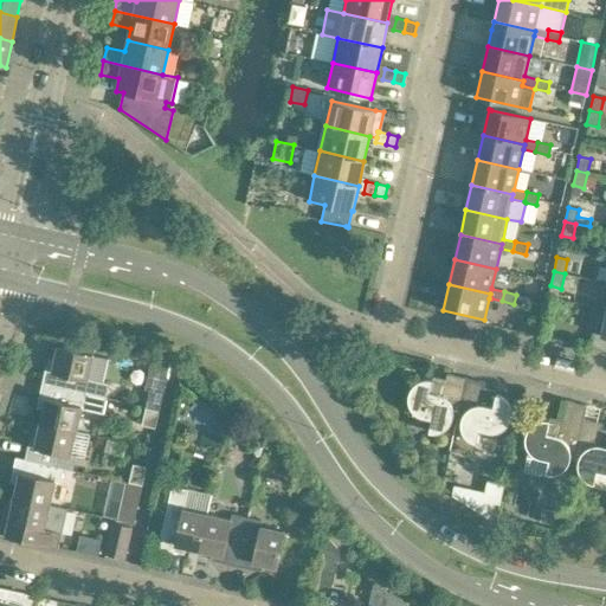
[(593,333),(590,348),(605,350),(605,313),(601,335),(593,333)]
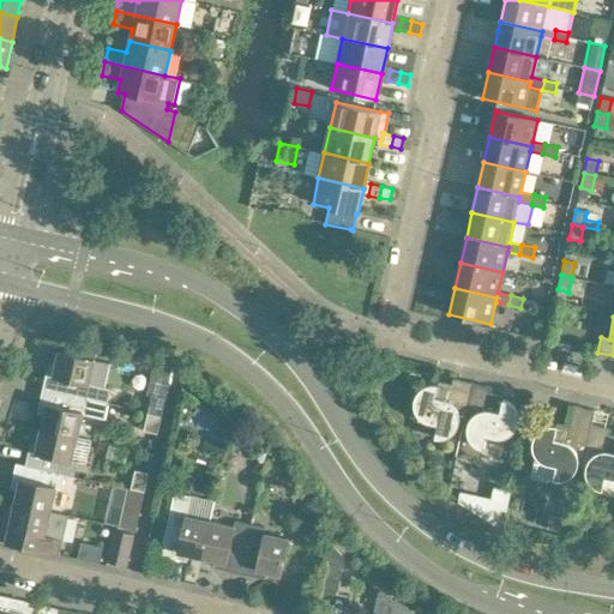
[(112,389),(89,384),(95,359),(80,355),(59,350),(55,365),(48,363),(42,389),(108,403),(112,389)]
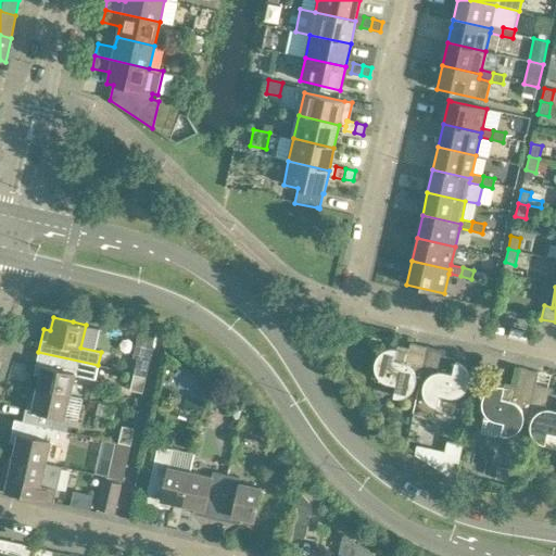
[(146,376),(155,336),(138,332),(133,355),(137,356),(134,374),(146,376)]
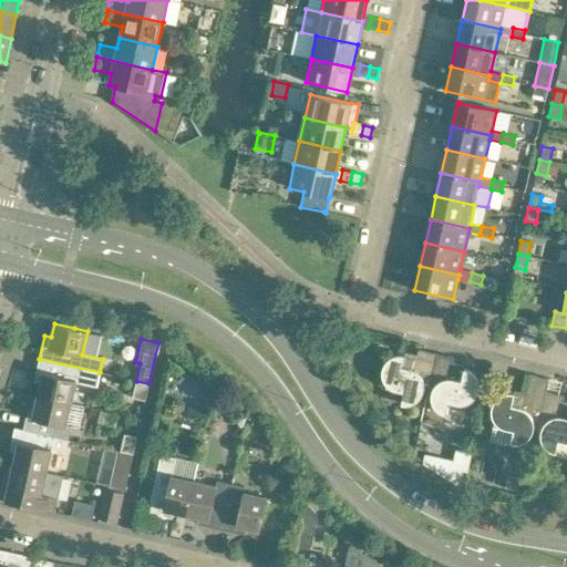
[(405,352),(404,356),(402,356),(400,356),(399,356),(397,356),(394,357),(392,357),(391,358),(389,359),(388,360),(387,362),(385,363),(384,366),(383,368),(382,370),(382,371),(382,373),(382,375),(382,377),(383,378),(383,379),(384,381),(384,382),(385,384),(388,385),(390,388),(391,389),(394,390),(397,391),(404,392),(401,404),(403,404),(406,404),(410,404),(413,403),(415,402),(418,400),(419,399),(421,397),(421,395),(422,395),(423,392),(423,391),(428,392),(436,353),(419,350),(418,354),(405,352)]
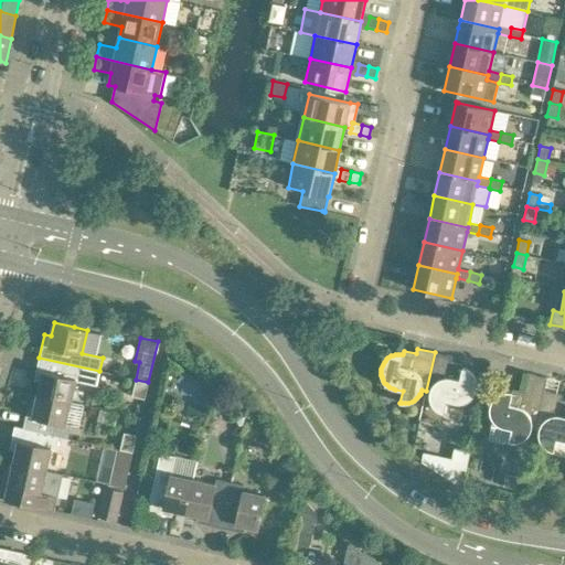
[(426,391),(430,392),(430,393),(430,395),(430,396),(430,398),(430,400),(430,401),(432,402),(432,403),(433,405),(434,406),(435,407),(436,408),(438,409),(440,412),(443,412),(444,413),(447,401),(457,403),(458,403),(459,403),(461,403),(464,402),(467,401),(468,401),(469,400),(471,397),(472,396),(475,394),(475,392),(476,391),(477,388),(477,387),(477,386),(477,384),(476,382),(476,379),(475,377),(475,376),(473,374),(471,373),(469,371),(467,370),(465,369),(462,368),(464,364),(458,363),(451,362),(452,356),(435,352),(426,391)]
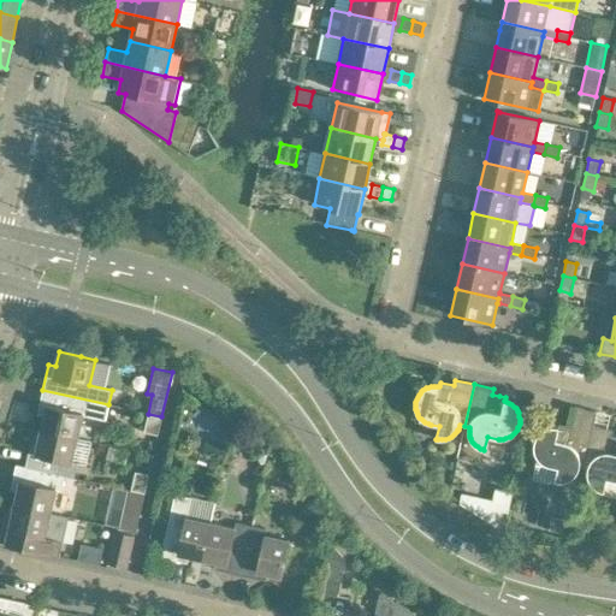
[(45,416),(41,430),(77,438),(82,415),(105,421),(108,404),(42,390),(37,415),(45,416)]
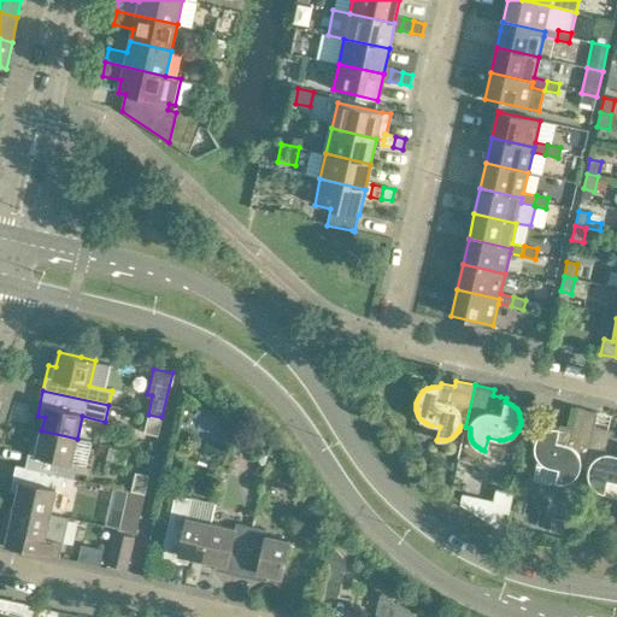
[(540,459),(535,480),(556,485),(556,481),(559,482),(563,482),(566,481),(570,480),(573,479),(575,476),(577,474),(579,470),(580,466),(585,468),(594,427),(598,412),(577,409),(573,428),(560,425),(559,429),(556,428),(552,428),(548,429),(545,430),(542,433),(540,435),(538,439),(536,442),(535,446),(535,450),(536,453),(538,457),(540,459)]
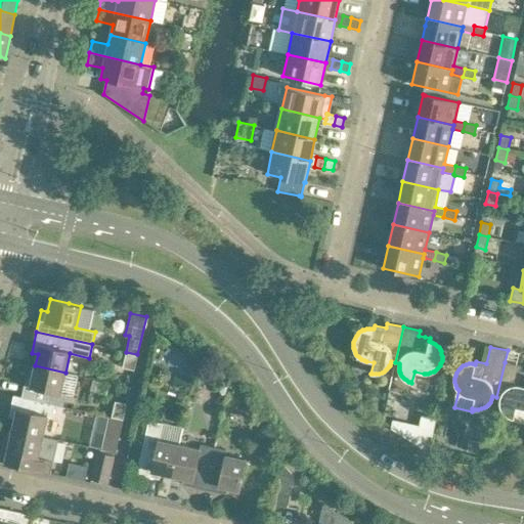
[(134,370),(137,354),(126,352),(122,367),(134,370)]
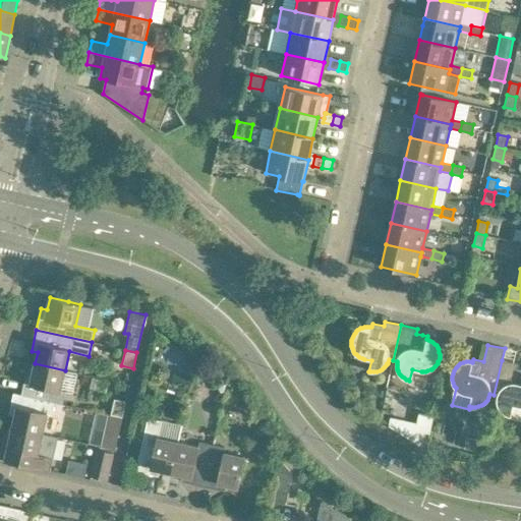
[(502,360),(494,395),(498,396),(498,398),(497,399),(497,401),(498,403),(498,404),(499,406),(499,407),(500,408),(501,410),(502,411),(503,412),(504,413),(506,414),(507,414),(509,415),(510,415),(513,404),(520,406),(520,369),(517,368),(518,364),(502,360)]
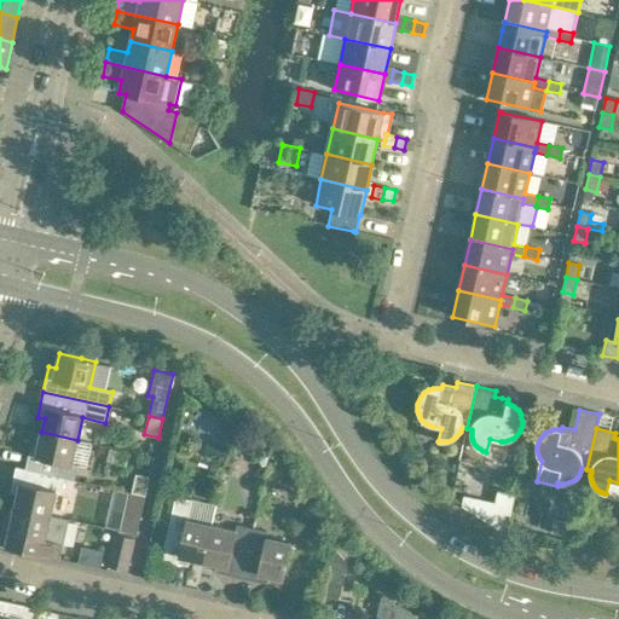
[(71,464),(77,440),(41,432),(39,445),(32,444),(25,469),(65,479),(75,480),(77,466),(71,464)]
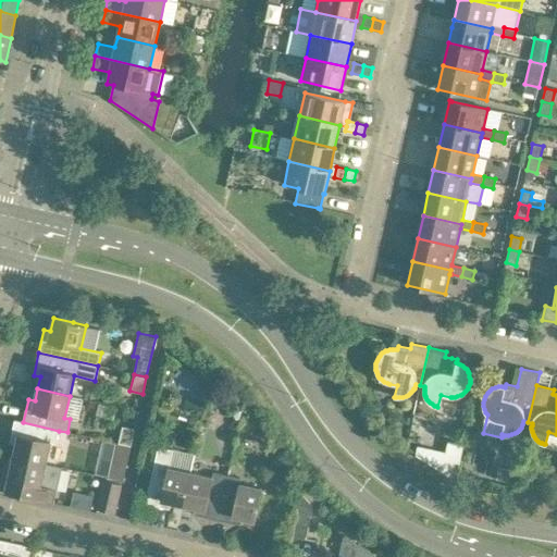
[(405,411),(401,425),(410,428),(413,413),(405,411)]
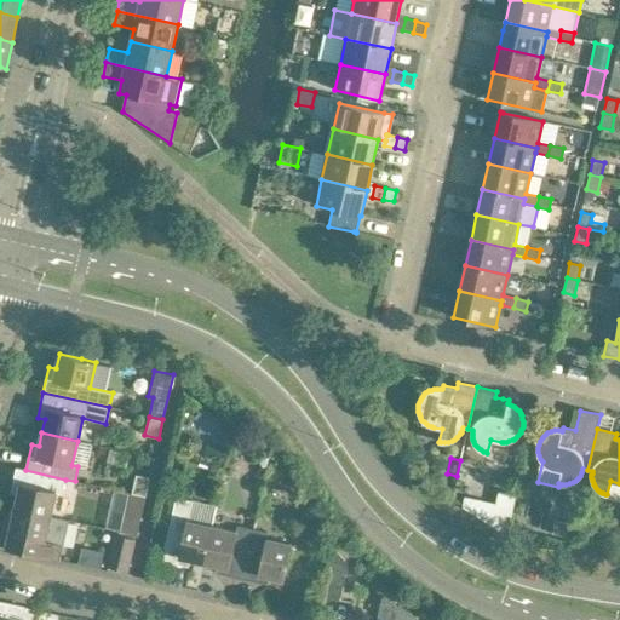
[(18,494),(15,507),(51,516),(56,492),(62,493),(65,480),(26,470),(16,468),(10,493),(18,494)]
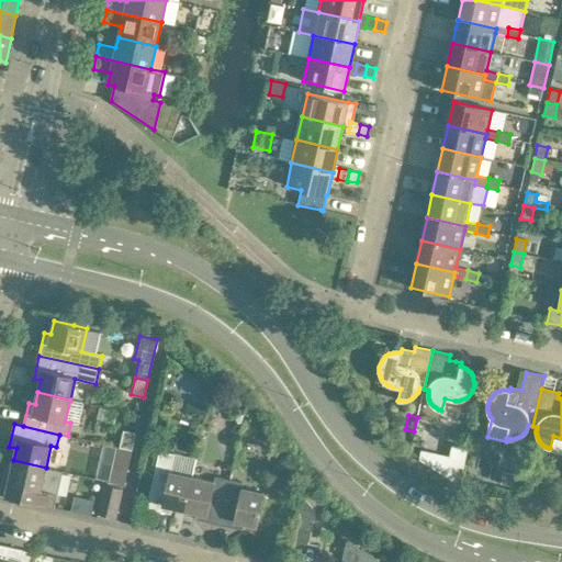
[(463,426),(460,438),(468,439),(471,427),(463,426)]
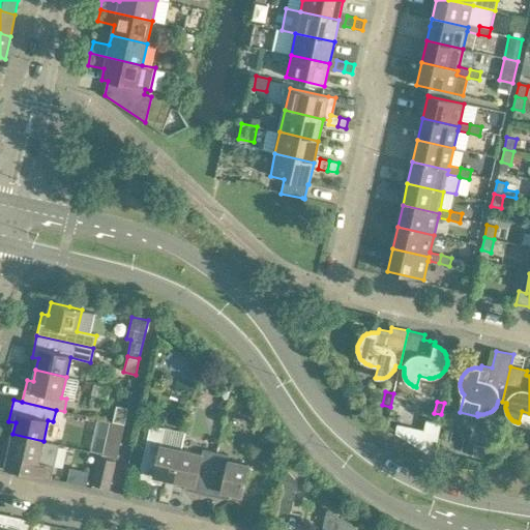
[(182,404),(180,411),(189,413),(190,406),(182,404)]
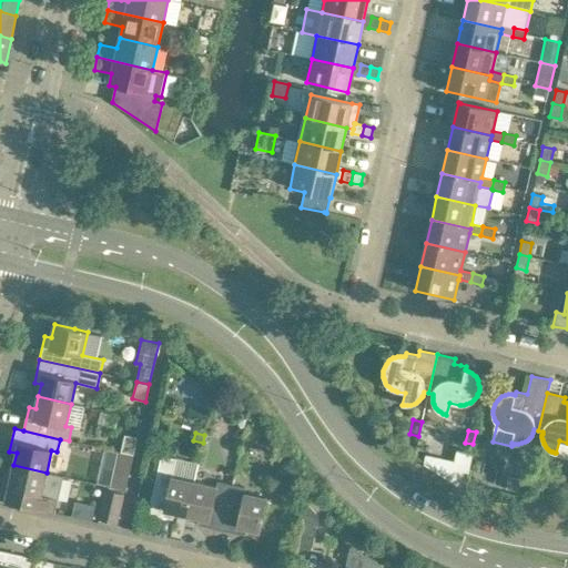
[(120,452),(133,455),(138,437),(124,434),(120,452)]
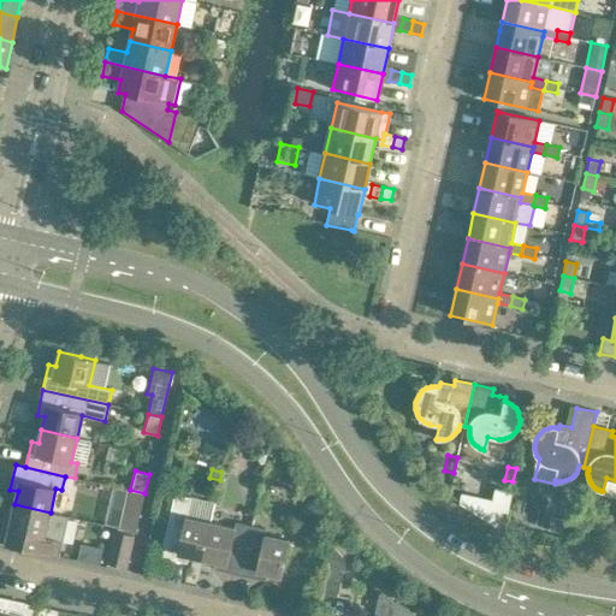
[(499,489),(495,510),(504,513),(509,513),(514,491),(499,489)]
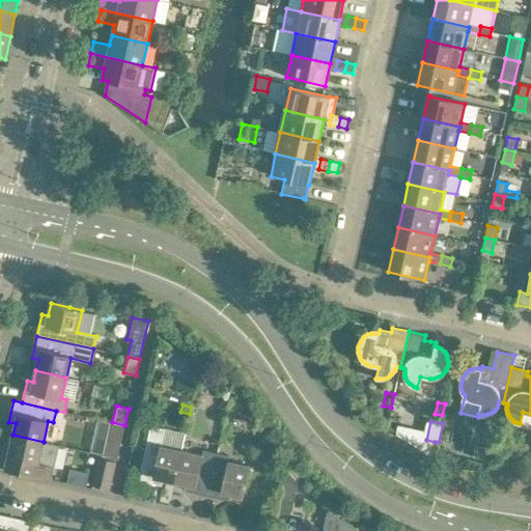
[(150,425),(138,480),(162,485),(163,479),(174,481),(182,451),(161,446),(165,428),(150,425)]
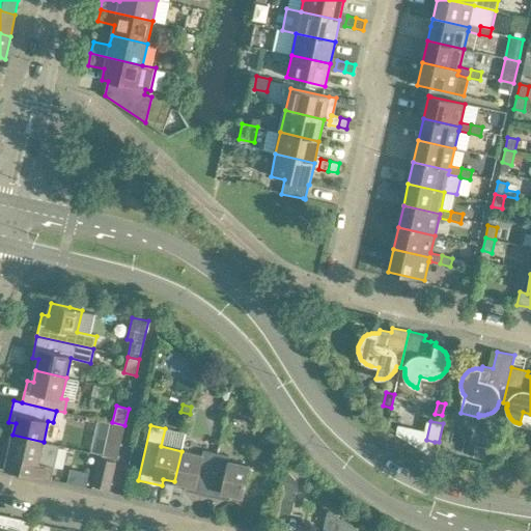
[(3,445),(0,459),(0,468),(51,479),(54,466),(58,446),(44,442),(12,435),(10,447),(3,445)]
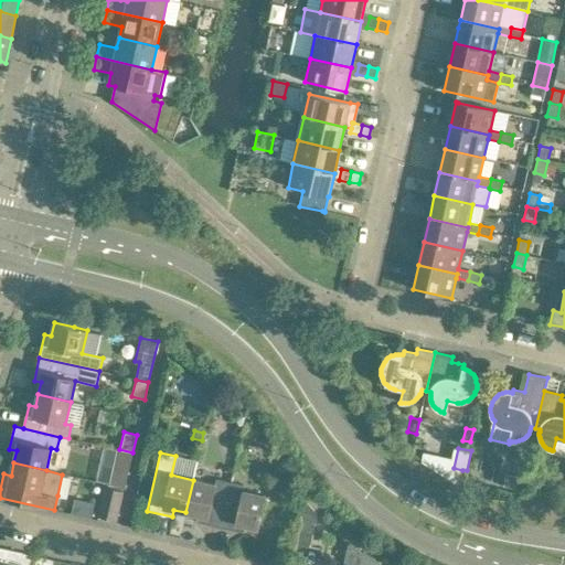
[(116,467),(113,484),(125,487),(129,470),(116,467)]
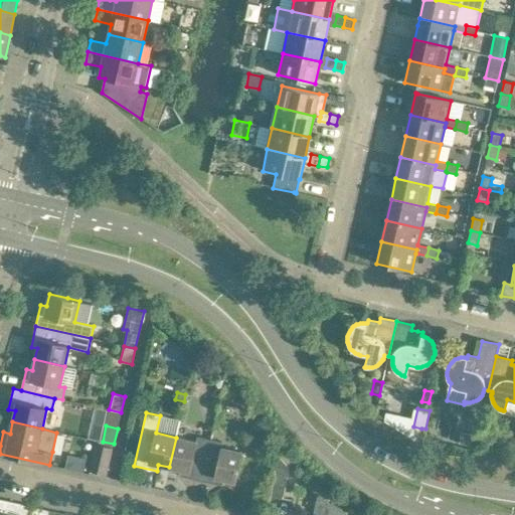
[(462,438),(461,445),(473,447),(475,434),(468,433),(462,438)]
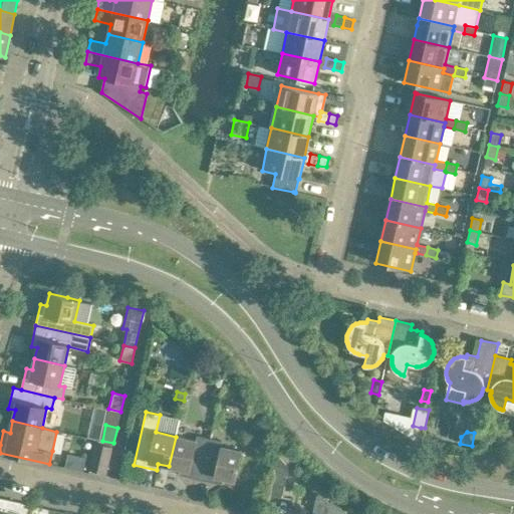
[(197,436),(196,441),(176,437),(169,466),(180,469),(179,475),(201,480),(210,439),(197,436)]
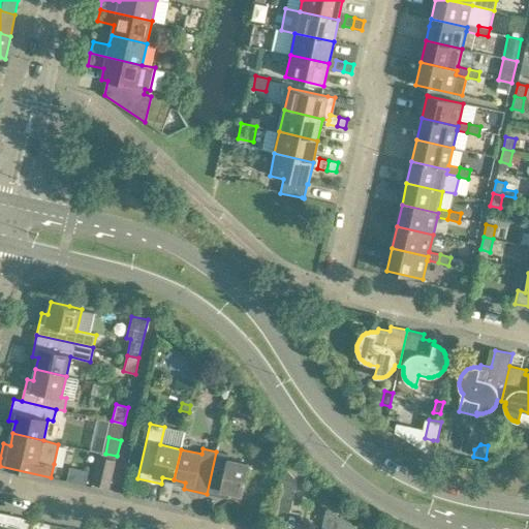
[(229,455),(216,452),(207,494),(228,499),(230,492),(242,495),(249,464),(228,460),(229,455)]
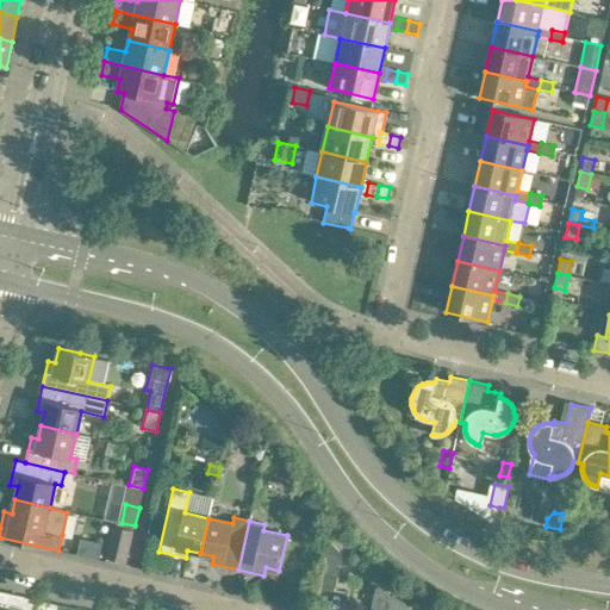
[(125,560),(131,531),(113,527),(107,556),(125,560)]
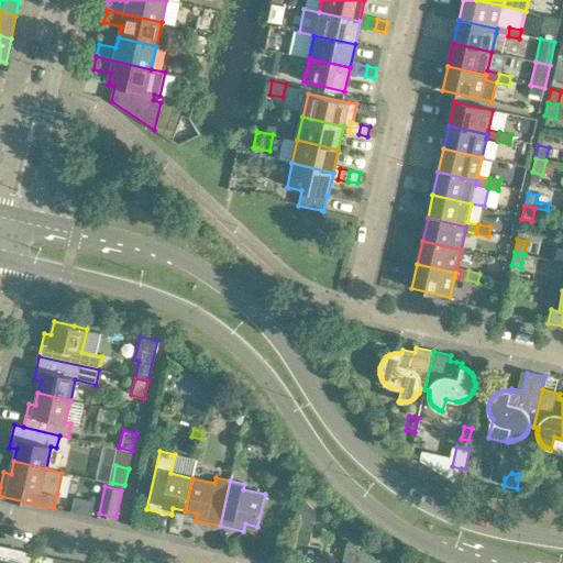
[(96,515),(99,500),(79,496),(76,510),(96,515)]
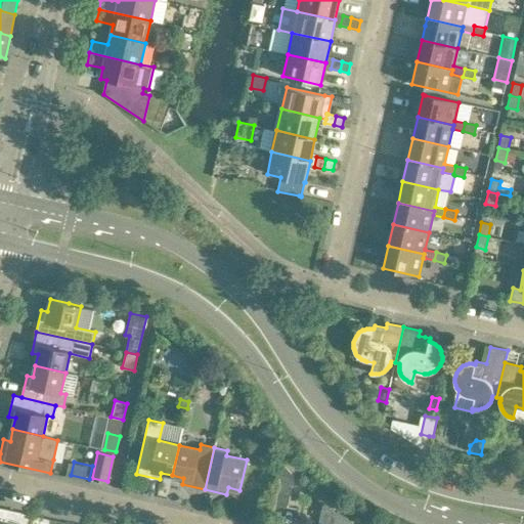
[(294,476),(284,464),(274,505),(287,508),(294,476)]
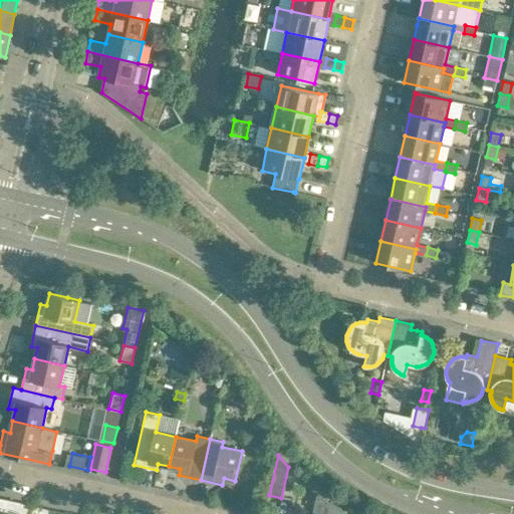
[(317,494),(312,513),(347,513),(323,498),(317,494)]
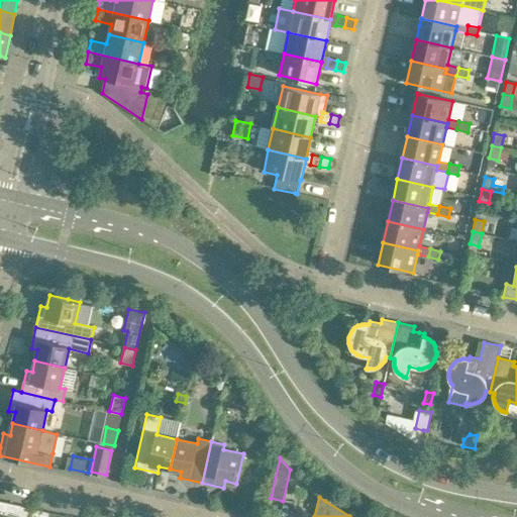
[(0,516),(33,516),(35,509),(6,502),(5,502),(3,514),(0,513),(0,516)]
